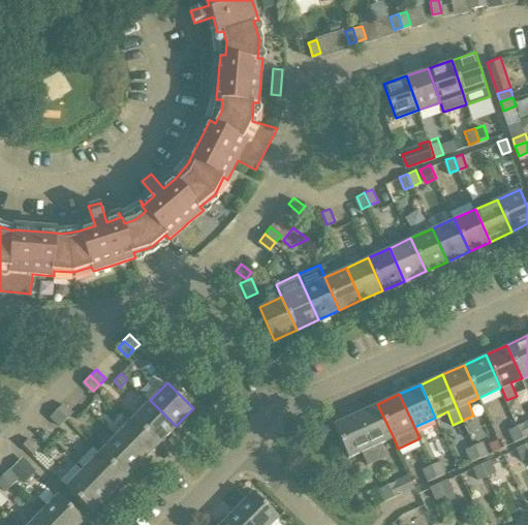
[(150,400),(133,418),(159,442),(176,426),(150,400)]
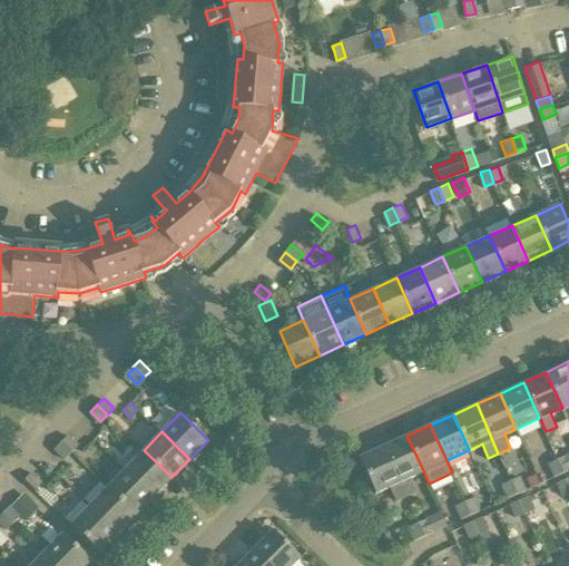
[(61,440),(72,450),(79,443),(68,433),(61,440)]
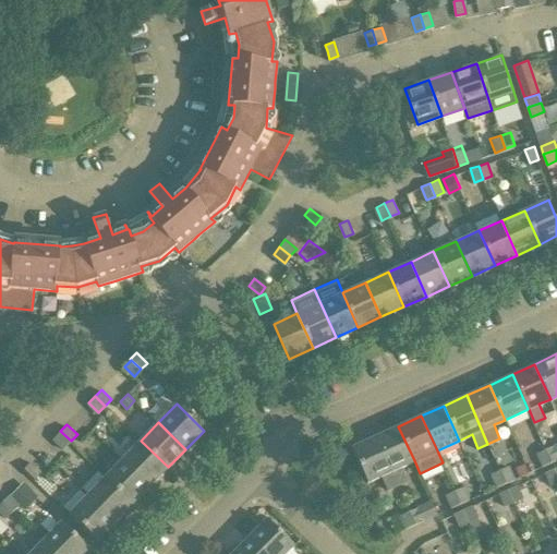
[(398,426),(376,436),(398,484),(408,479),(402,466),(414,460),(398,426)]
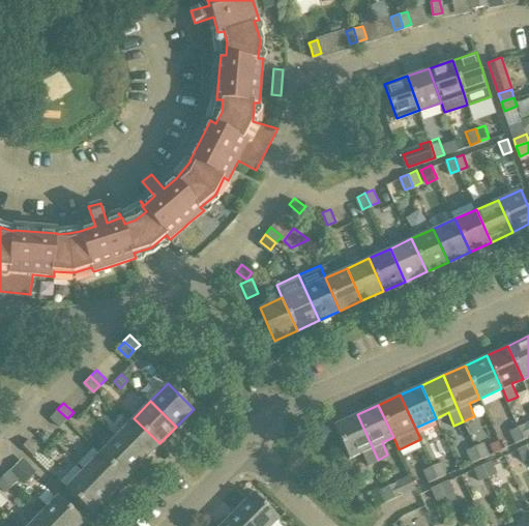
[(67,418),(57,409),(51,415),(60,426),(67,418)]
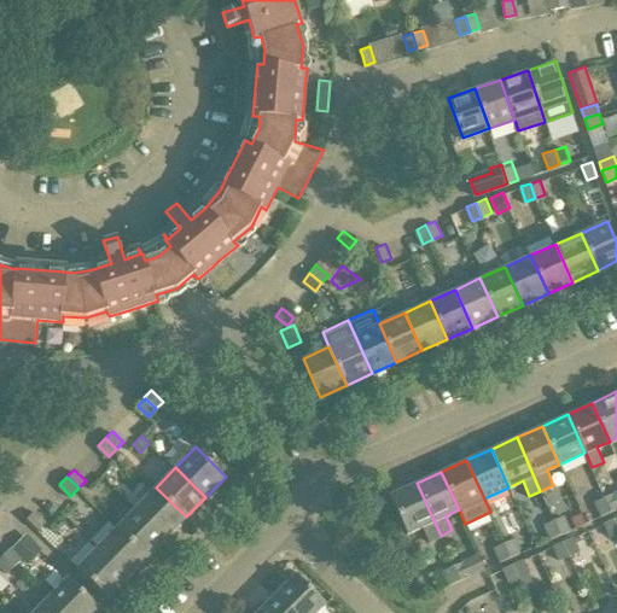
[(441,536),(417,483),(390,495),(408,532),(423,526),(430,541),(441,536)]
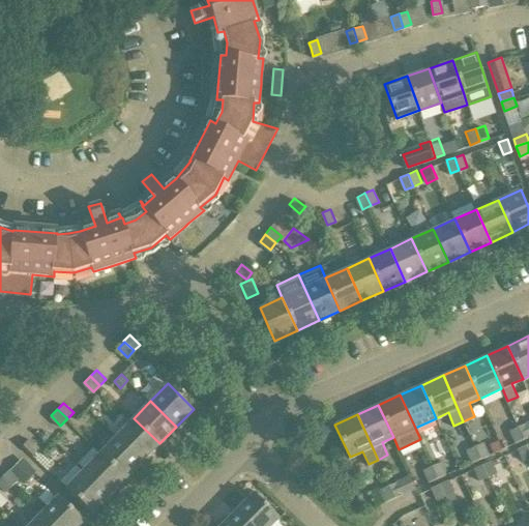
[(159,443),(134,418),(117,435),(143,460),(159,443)]
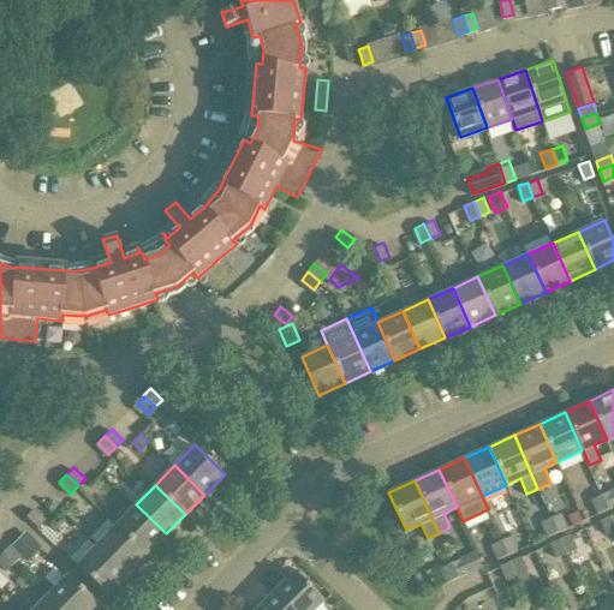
[(612,489),(601,492),(608,508),(613,506),(613,486),(610,488),(612,489)]
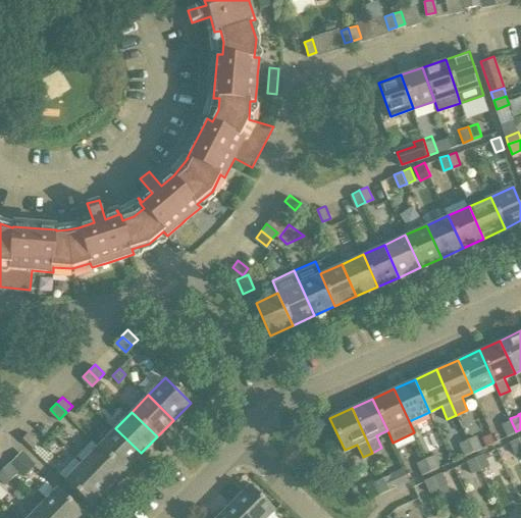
[(516,431),(510,418),(502,422),(508,435),(516,431)]
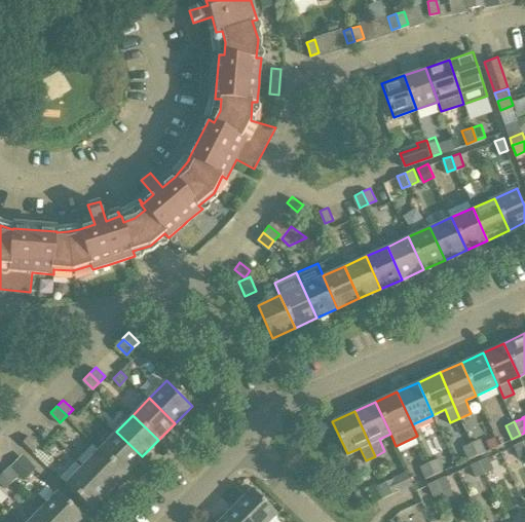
[(116,432),(100,448),(125,474),(142,456),(116,432)]
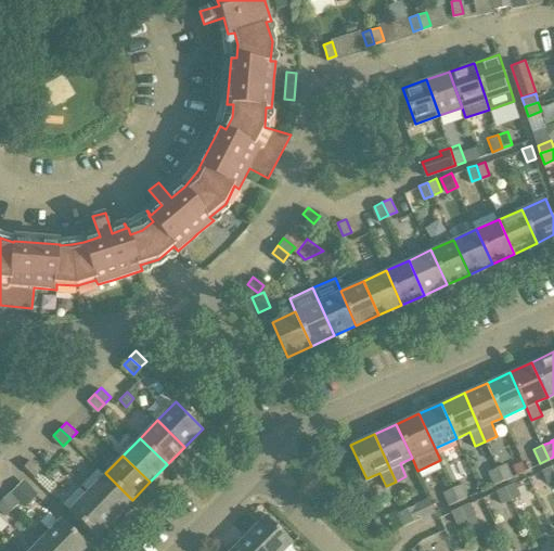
[(25,465),(35,475),(41,469),(31,458),(25,465)]
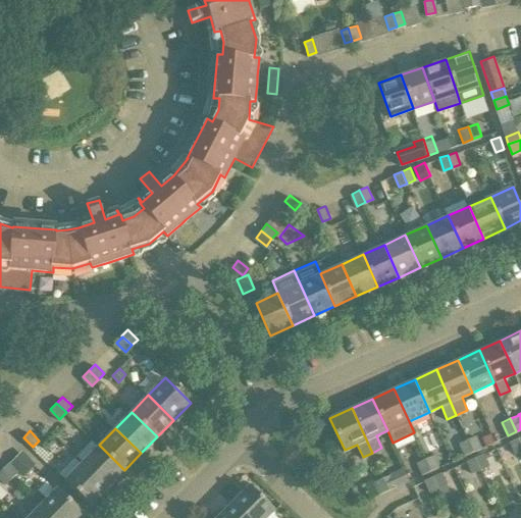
[(467,438),(473,451),(482,447),(476,434),(467,438)]
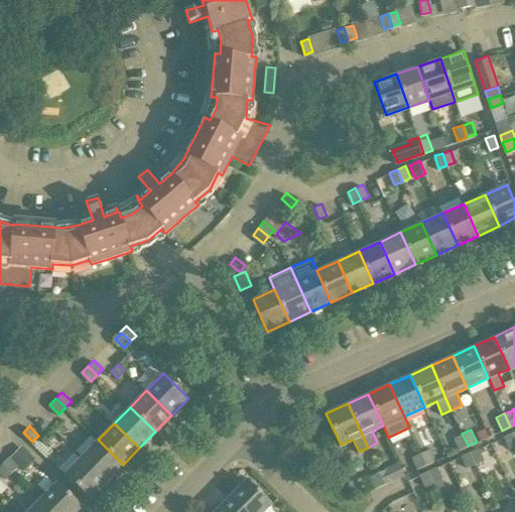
[(514,438),(512,432),(504,435),(509,448),(514,445),(514,438)]
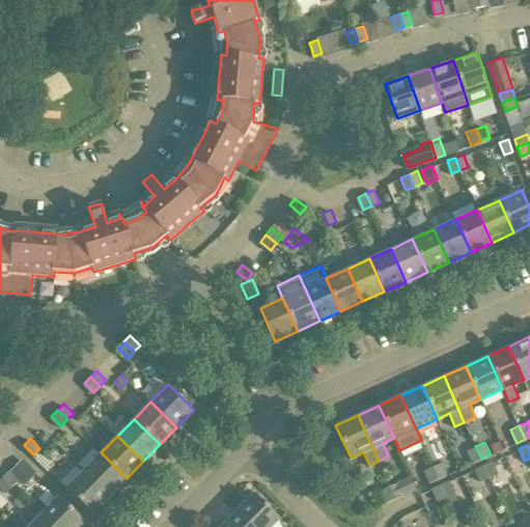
[(481,459),(475,446),(467,450),(472,463),(481,459)]
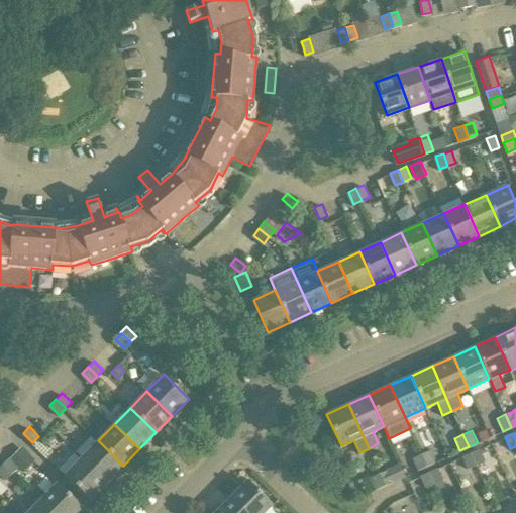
[(123,466),(98,440),(82,457),(107,482),(123,466)]
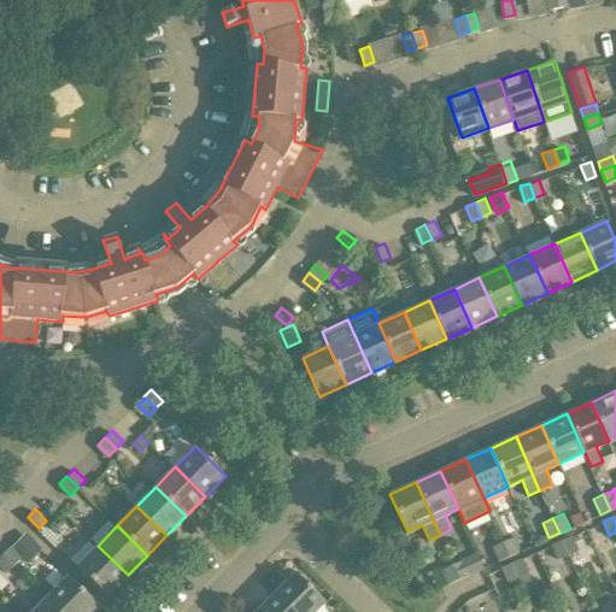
[(22,555),(29,563),(44,547),(27,531),(12,546),(22,555)]
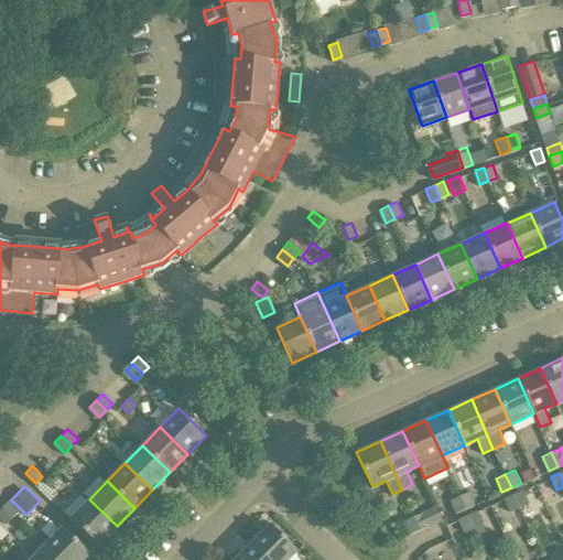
[(523,488),(513,493),(520,506),(529,502),(523,488)]
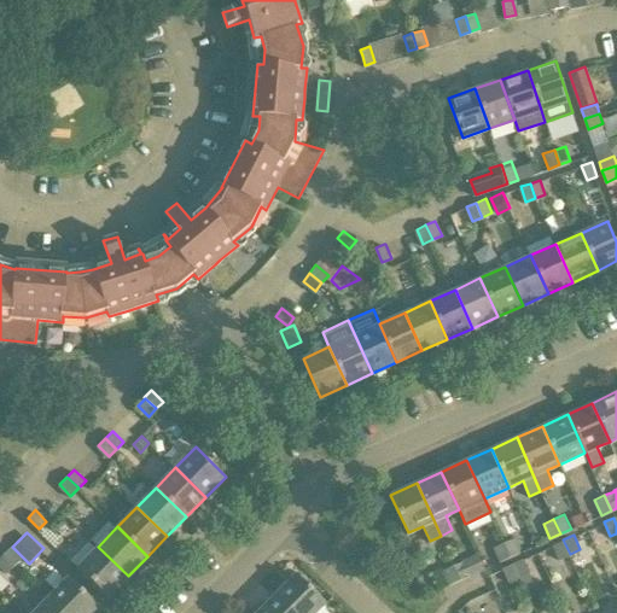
[(513,537),(504,542),(510,556),(521,552),(513,537)]
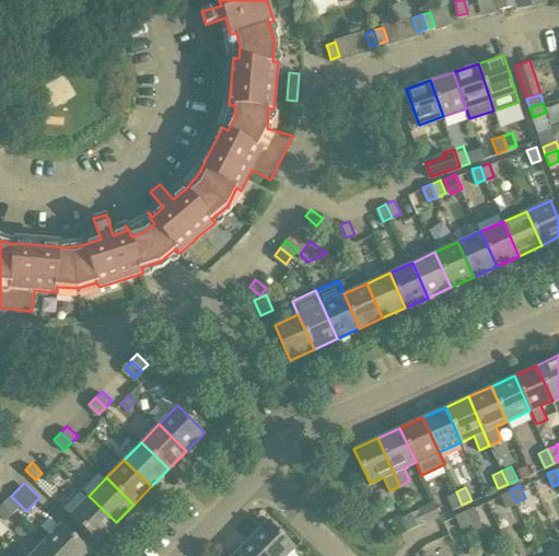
[(516,502),(510,489),(500,494),(507,507),(516,502)]
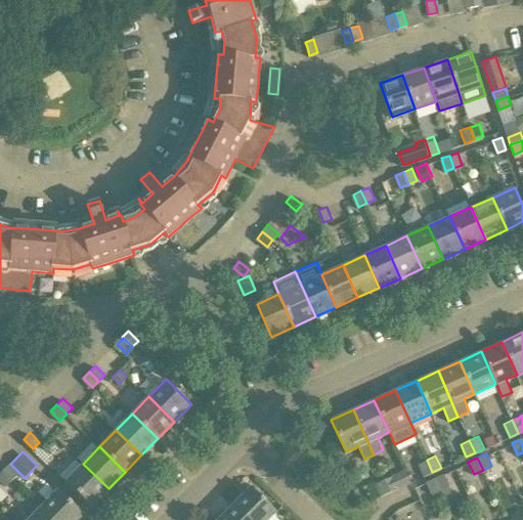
[(432,472),(427,460),(420,463),(425,475),(432,472)]
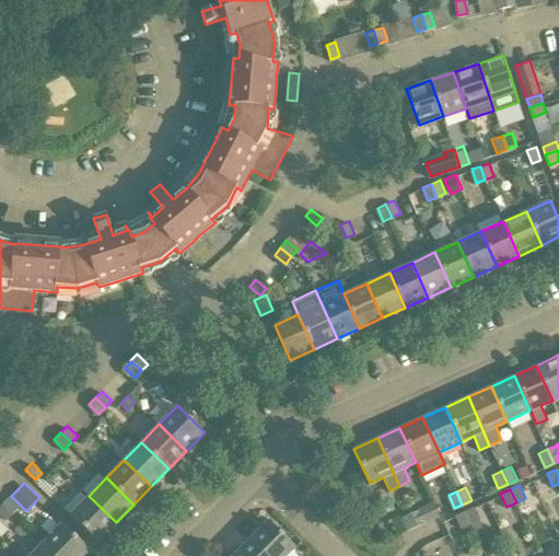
[(10,495),(3,501),(14,511),(20,505),(11,496),(10,495)]
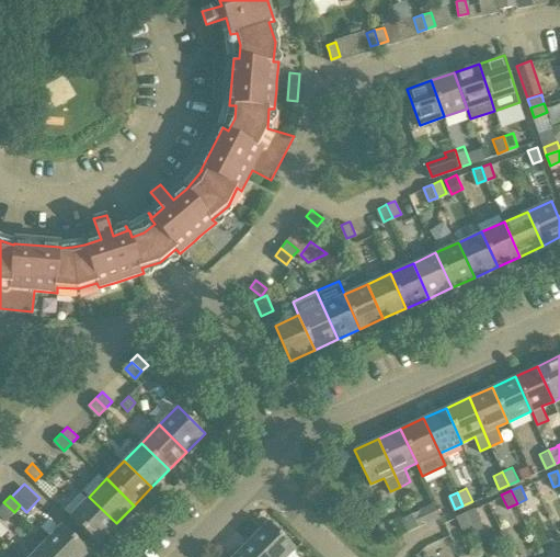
[(116,523),(89,497),(71,515),(98,542),(116,523)]
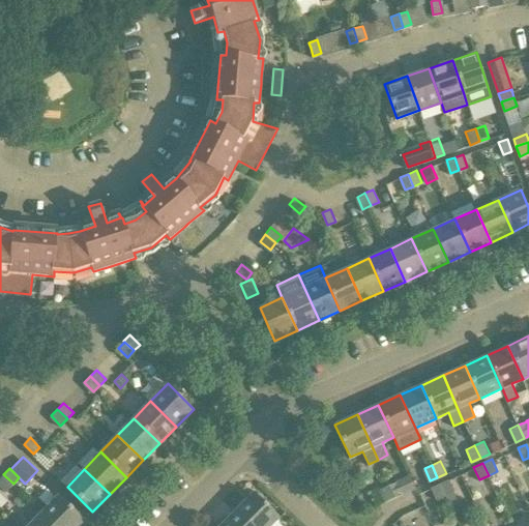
[(13,484),(3,474),(0,477),(0,484),(6,491),(13,484)]
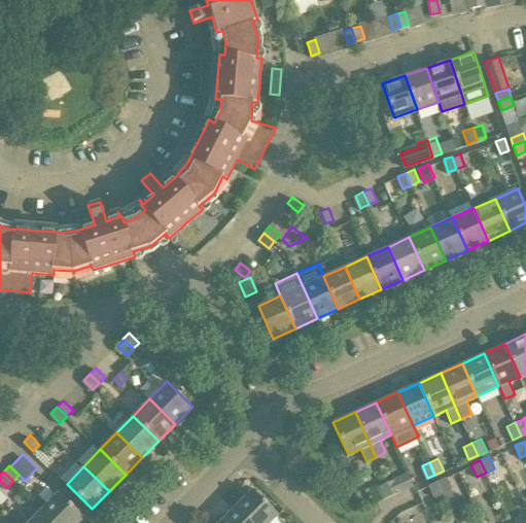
[(408,472),(386,482),(392,494),(414,484),(408,472)]
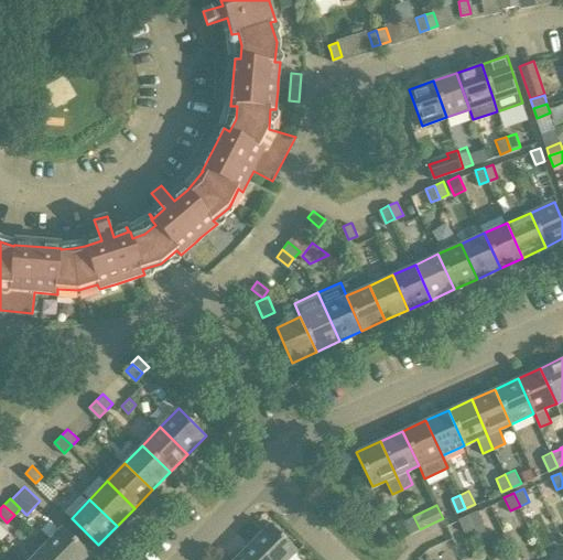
[(468,514),(474,526),(484,523),(478,510),(468,514)]
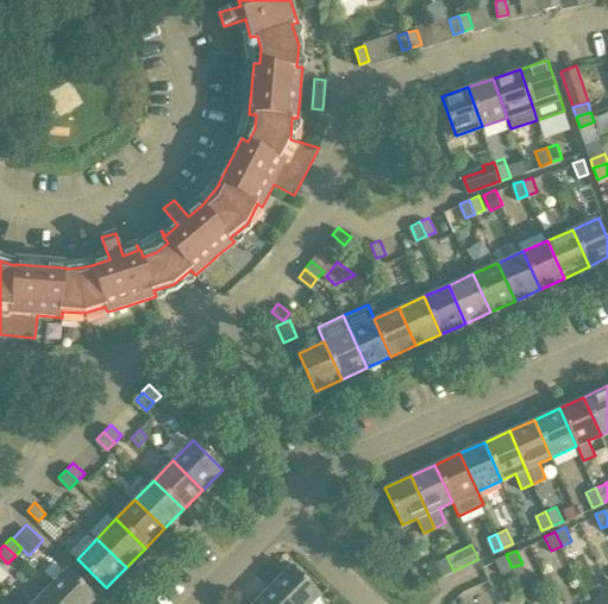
[(512,567),(506,554),(496,559),(502,572),(512,567)]
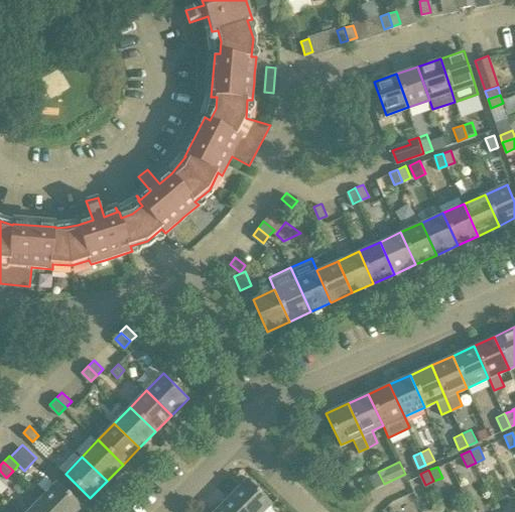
[(384,484),(378,472),(371,475),(376,487),(384,484)]
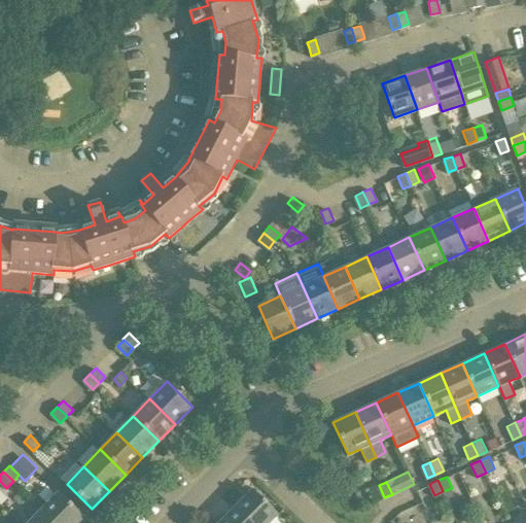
[(252,488),(235,507),(250,522),(269,522),(278,514),(252,488)]
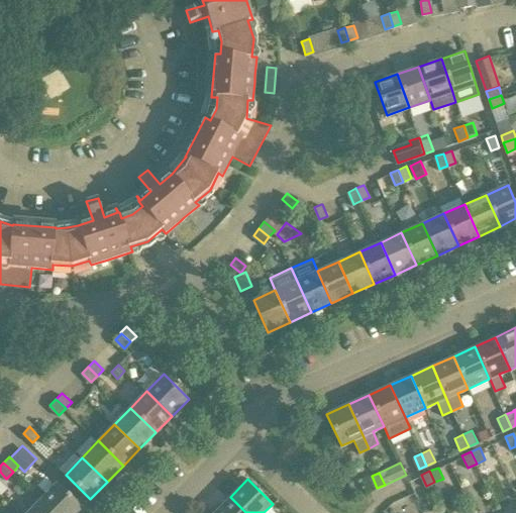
[(40,500),(55,512),(76,512),(83,507),(58,483),(40,500)]
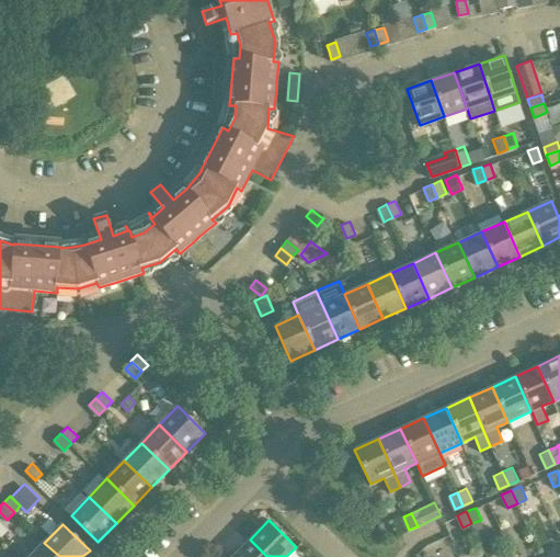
[(266,556),(250,540),(232,556),(266,556)]
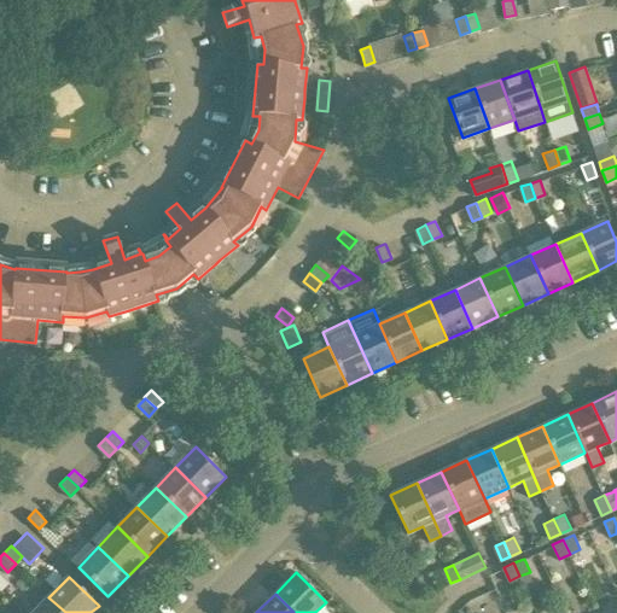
[(65,612),(48,597),(33,612),(65,612)]
